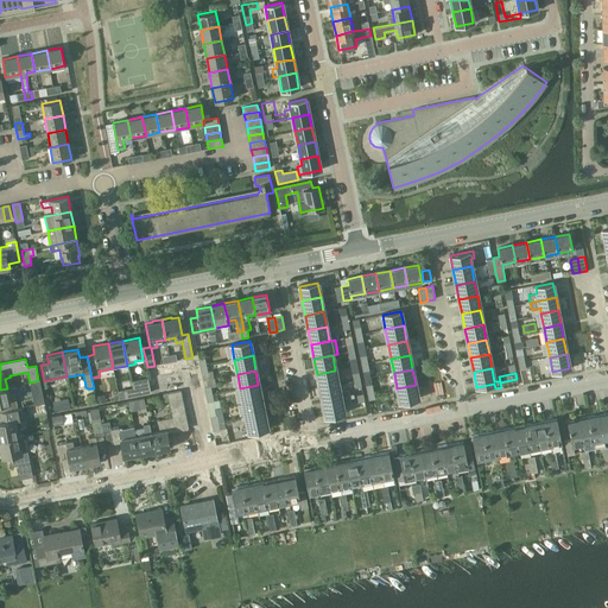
[(317,374),(320,388),(337,385),(335,371),(317,374)]
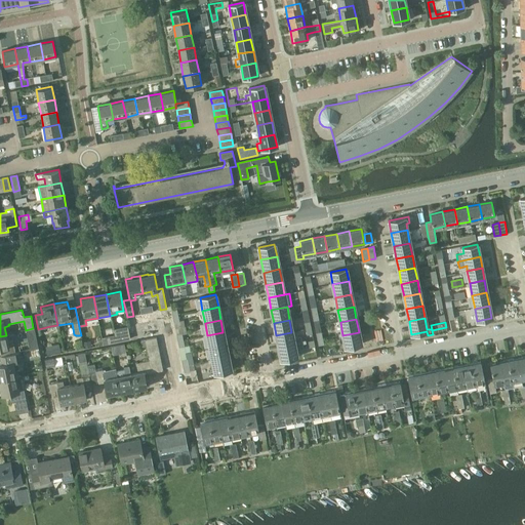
[(114,335),(114,336),(128,333),(127,327),(113,329),(114,335)]
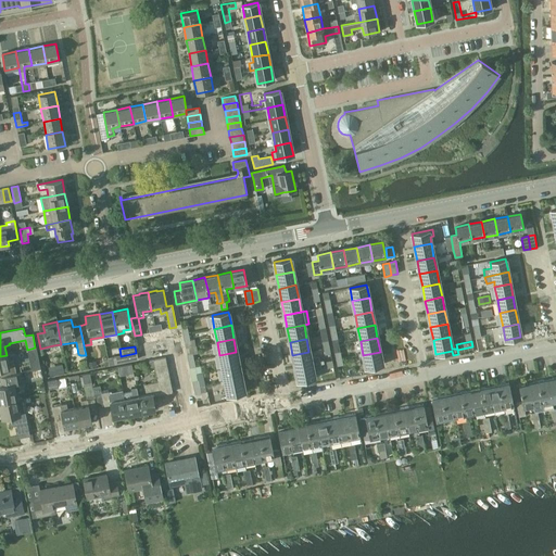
[(236,352),(219,355),(223,369),(239,365),(236,352)]
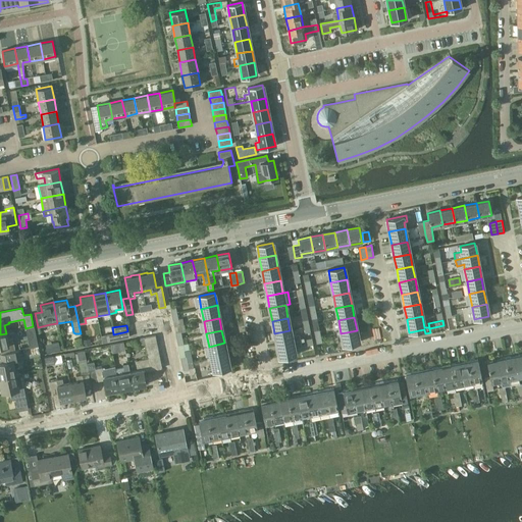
[(274,333),(276,346),(300,342),(298,334),(292,335),(290,330),(274,333)]
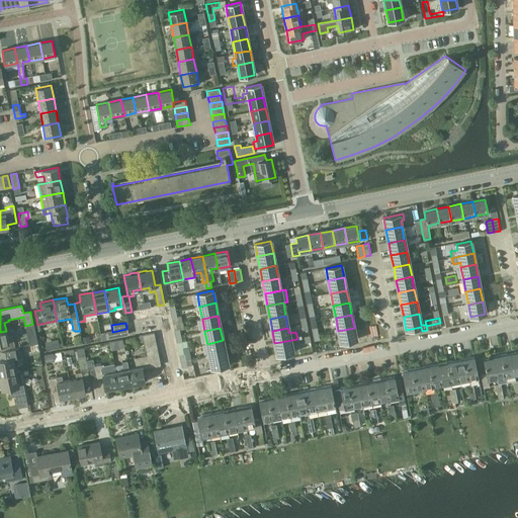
[(356,340),(354,328),(338,331),(341,343),(356,340)]
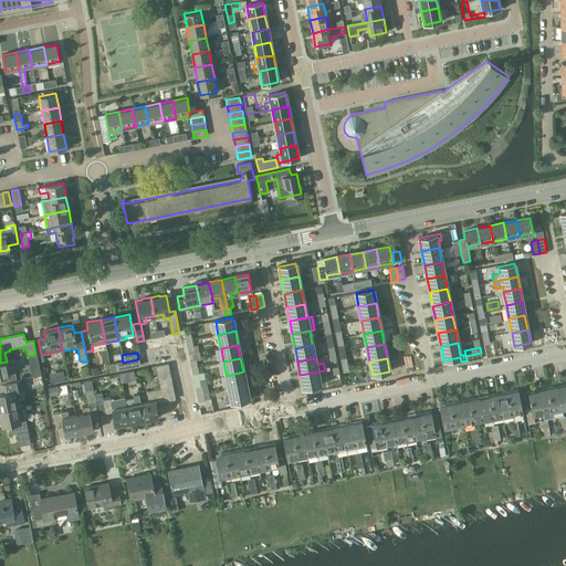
[(139,366),(138,359),(123,363),(125,369),(139,366)]
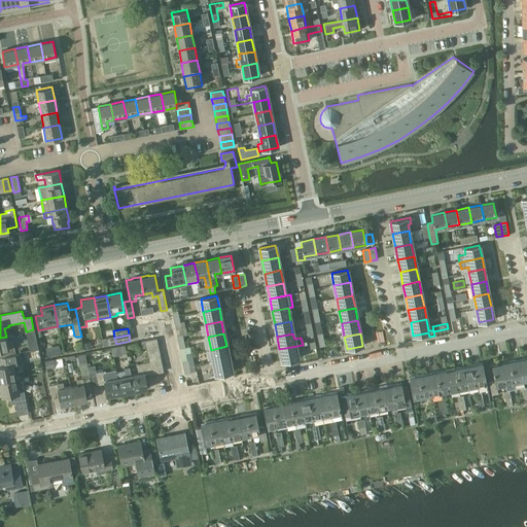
[(0,354),(0,357),(15,354),(12,341),(7,342),(6,337),(0,338),(0,354)]
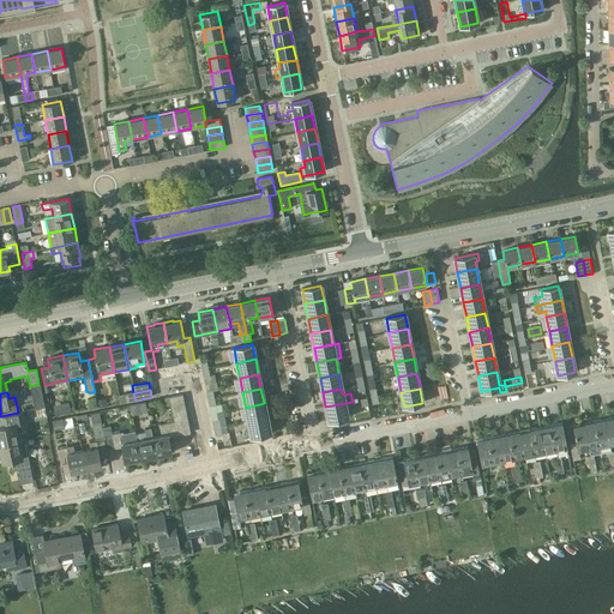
[(136,401),(133,393),(133,392),(124,393),(119,395),(120,403),(136,401)]
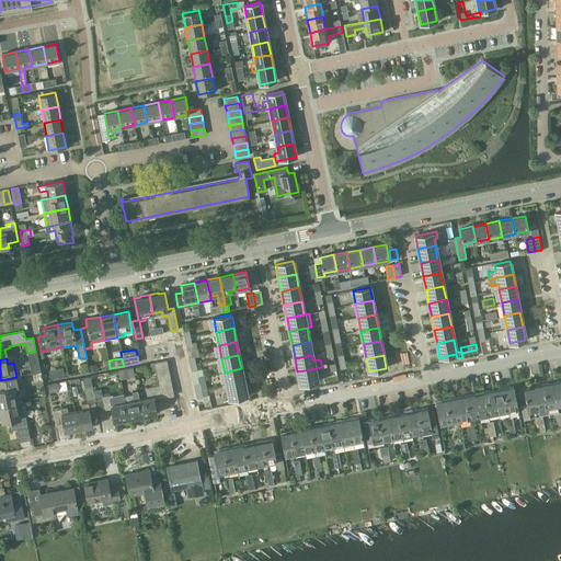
[(30,363),(32,373),(41,370),(38,361),(30,363)]
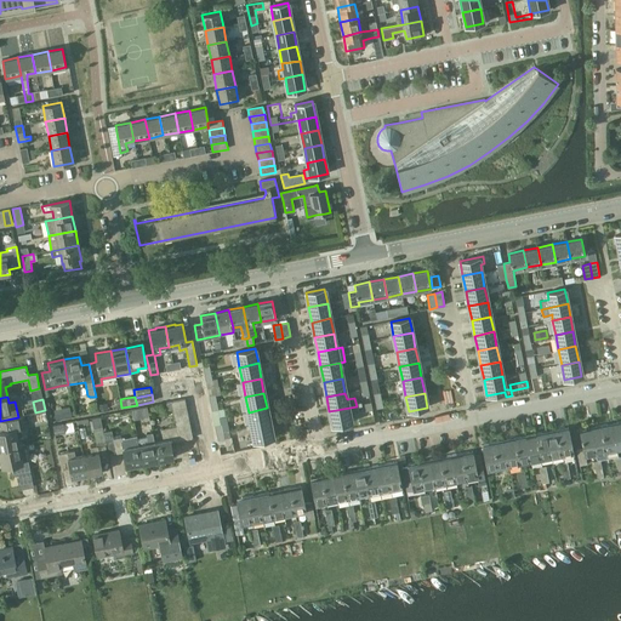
[(184,399),(171,402),(172,410),(186,408),(184,399)]
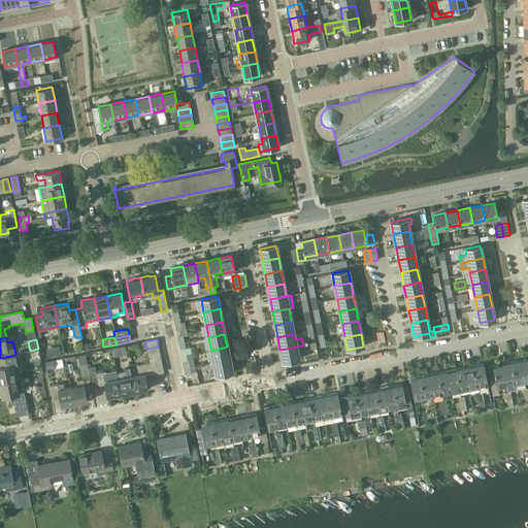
[(304,351),(303,345),(279,350),(283,362),(298,359),(297,353),(304,351)]
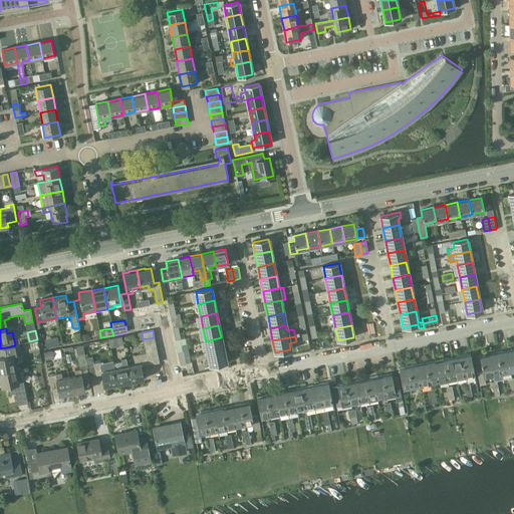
[(143,339),(144,346),(156,343),(154,337),(143,339)]
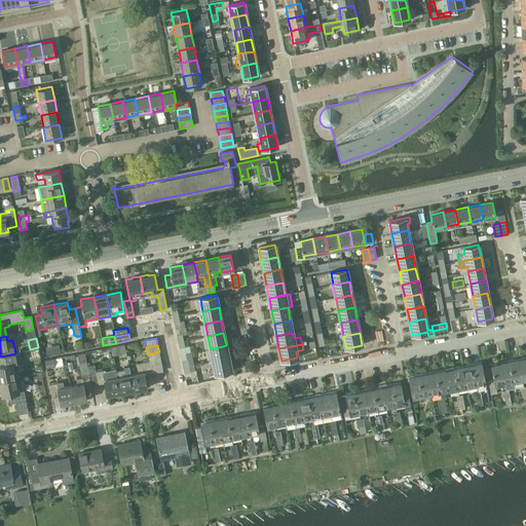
[(211,349),(213,362),(228,359),(226,345),(211,349)]
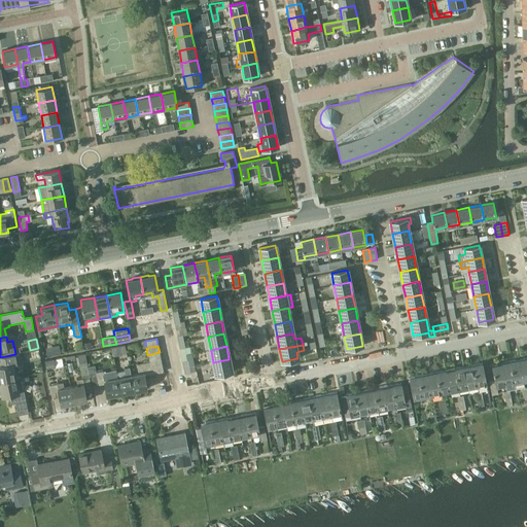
[(1,365),(0,365),(0,381),(15,378),(14,372),(19,371),(18,363),(23,362),(22,357),(21,352),(15,354),(0,357),(0,356),(0,360),(0,362),(1,365)]
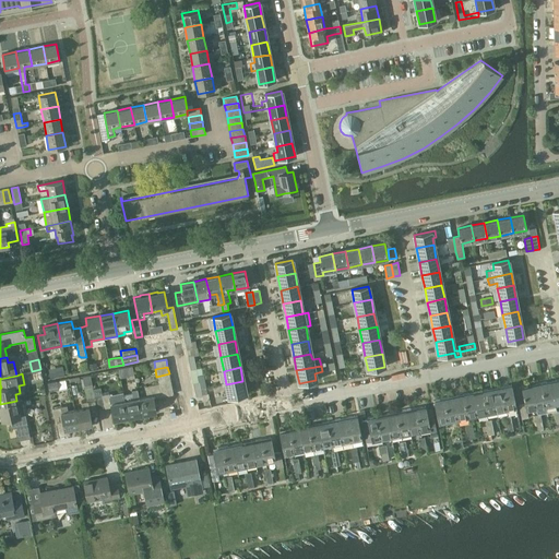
[(169,373),(156,377),(157,383),(170,381),(169,373)]
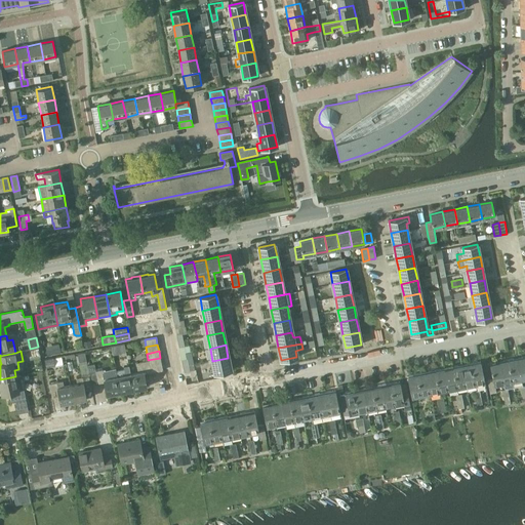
[(79,362),(86,361),(84,352),(77,354),(79,362)]
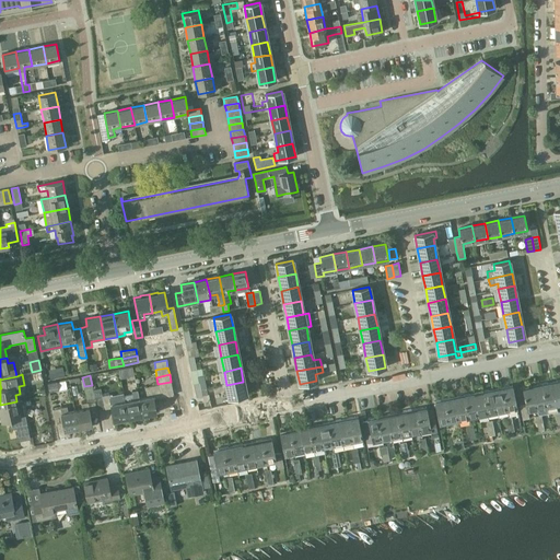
[(49,392),(58,389),(56,382),(47,384),(49,392)]
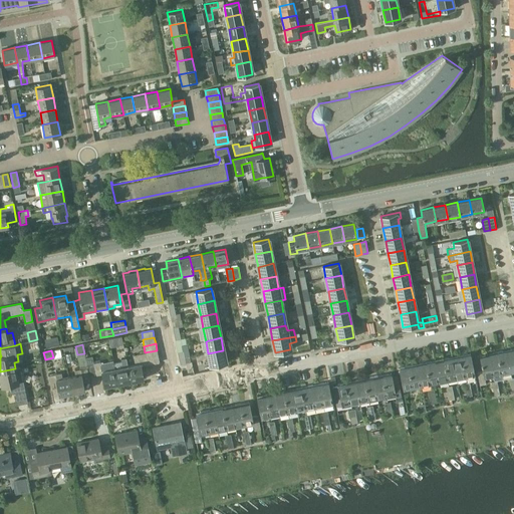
[(145,352),(147,358),(158,356),(157,350),(145,352)]
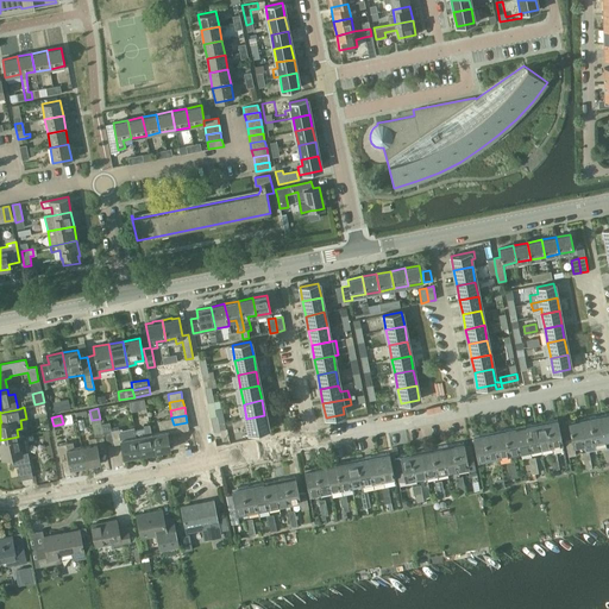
[(268,429),(264,415),(246,419),(249,433),(253,432),(259,431),(268,429)]
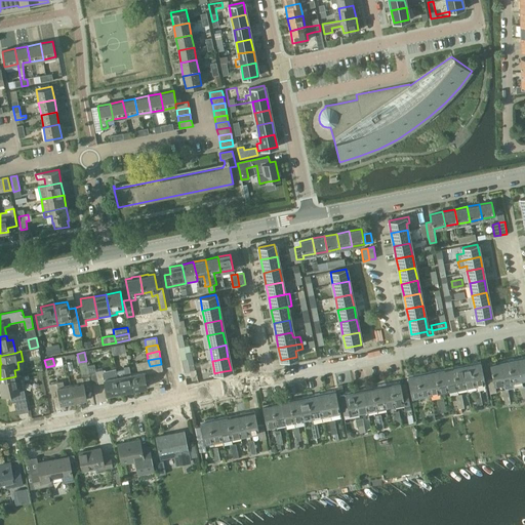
[(517,359),(509,361),(514,387),(522,385),(521,379),(517,359)]
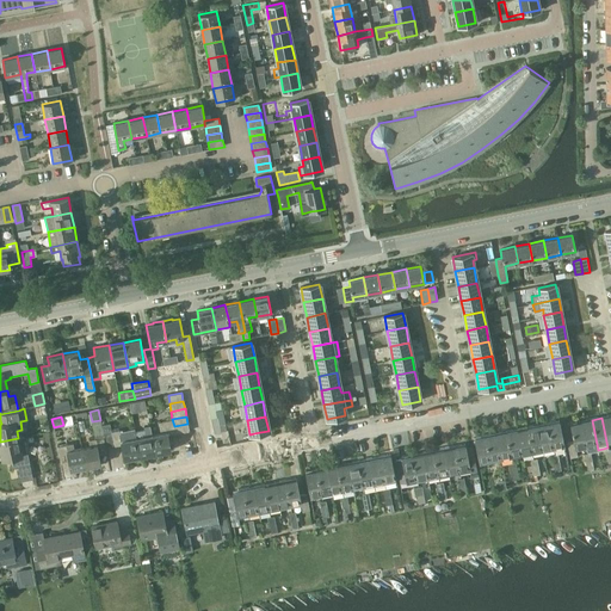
[(171,451),(167,436),(176,434),(174,426),(172,419),(158,423),(160,433),(152,436),(155,454),(171,451)]
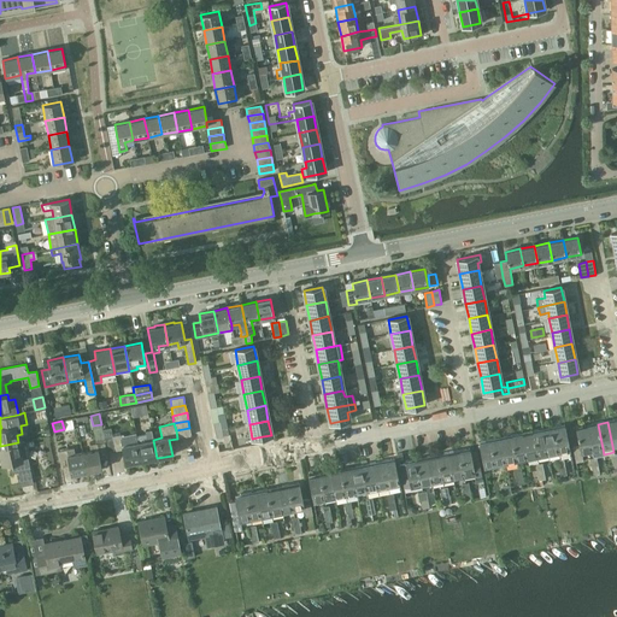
[(598,424),(587,427),(592,450),(593,458),(589,458),(592,466),(598,465),(597,456),(604,454),(598,424)]
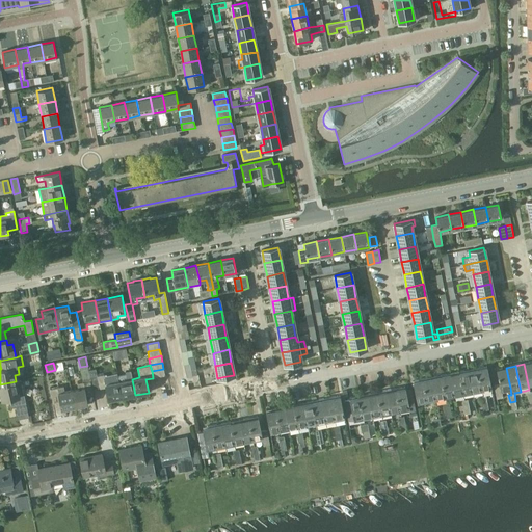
[(486,368),(478,369),(482,390),(482,392),(491,391),(490,388),(486,368)]
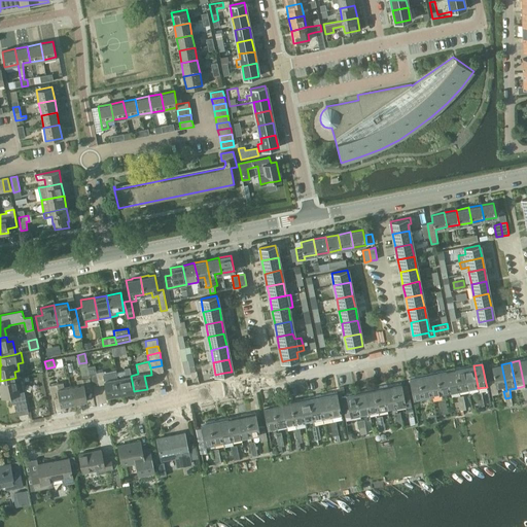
[(494,380),(489,381),(492,395),(498,393),(496,386),(505,384),(501,364),(492,366),(494,380)]
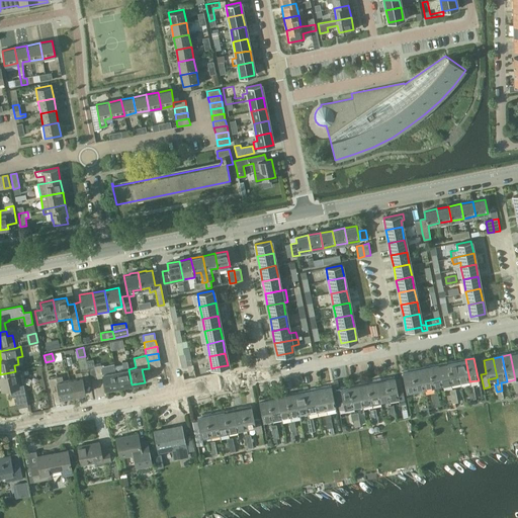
[(159,359),(148,361),(149,368),(160,366),(159,359)]
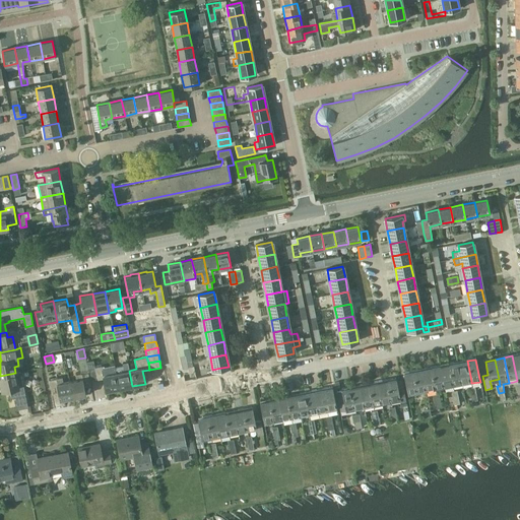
[(462,383),(471,381),(467,361),(458,363),(462,383)]
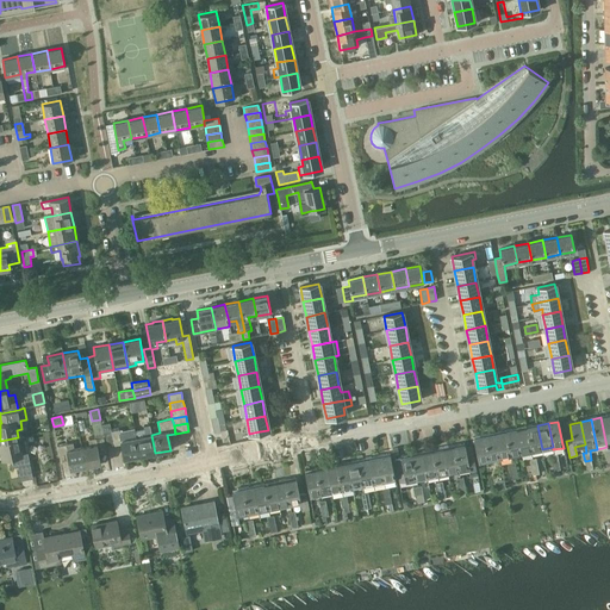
[(145,436),(136,437),(139,456),(155,453),(151,435),(149,425),(143,427),(145,436)]
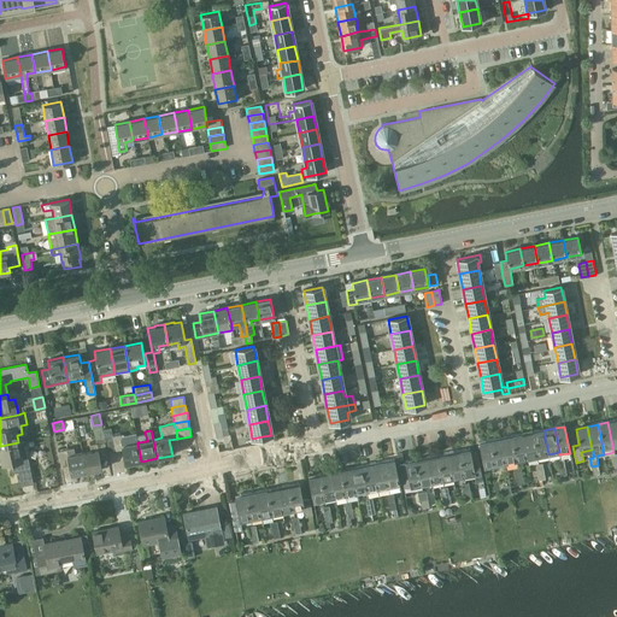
[(547,454),(548,454),(544,430),(533,433),(538,457),(538,459),(548,457),(547,454)]
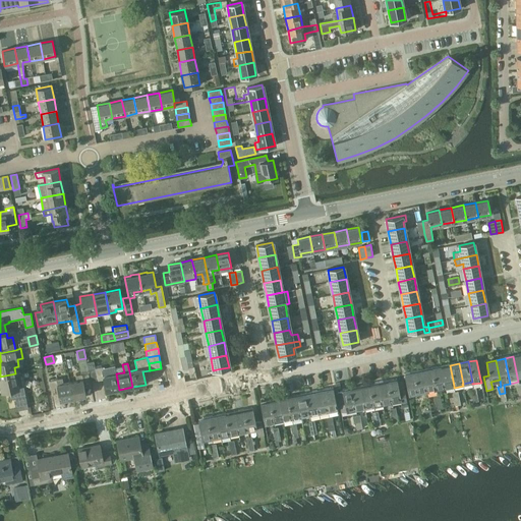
[(454,386),(450,365),(441,367),(445,387),(454,386)]
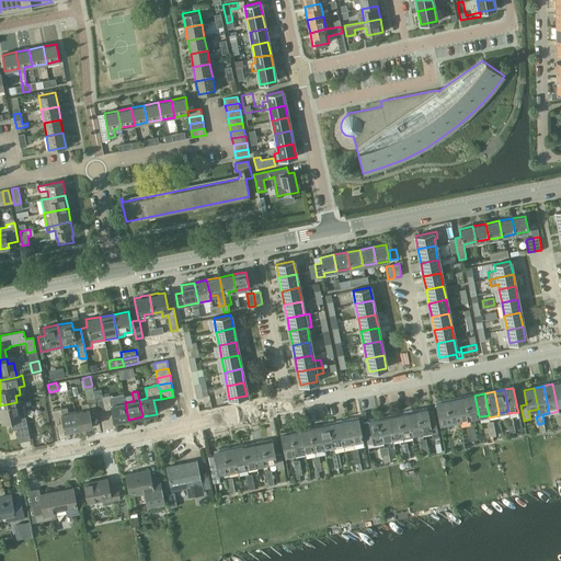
[(112,395),(102,397),(104,410),(112,409),(114,422),(128,420),(125,402),(123,395),(112,397),(112,395)]
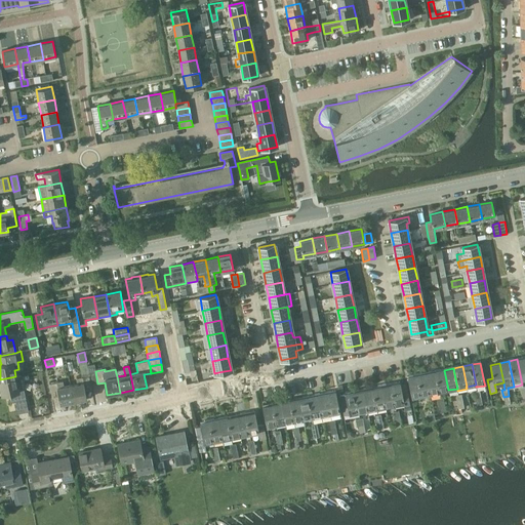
[(444,370),(435,371),(439,392),(448,390),(444,370)]
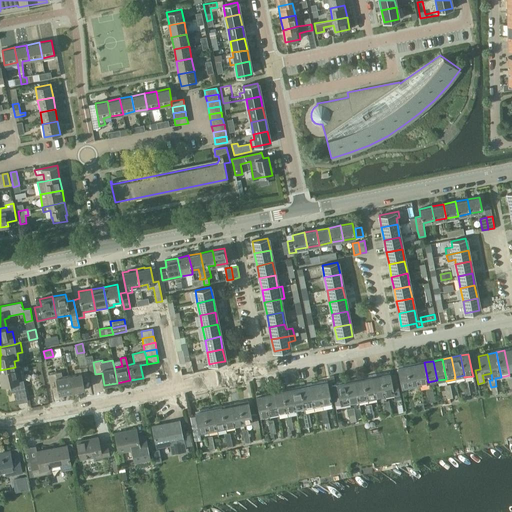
[(89,375),(95,374),(93,362),(86,363),(87,367),(89,375)]
